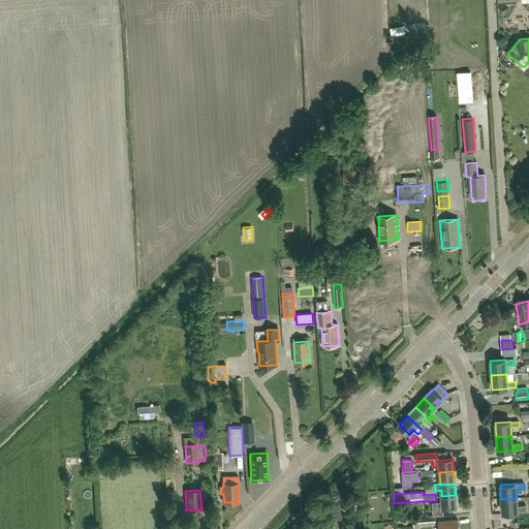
[(456,495),(441,496),(442,502),(433,503),(434,514),(443,512),(443,508),(457,507),(456,495)]
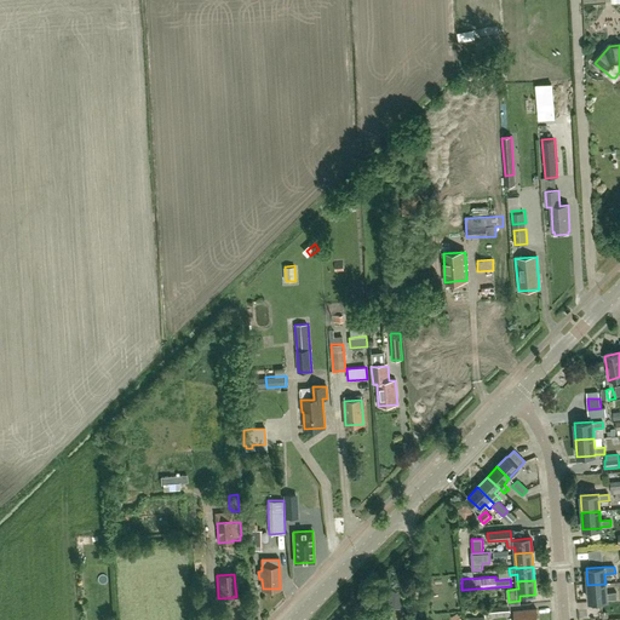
[(606,584),(587,585),(589,602),(607,600),(616,598),(616,592),(607,593),(606,584)]
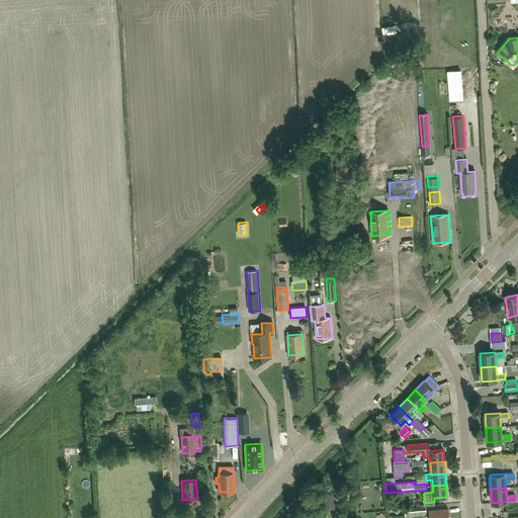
[(327,494),(326,504),(337,505),(337,495),(327,494)]
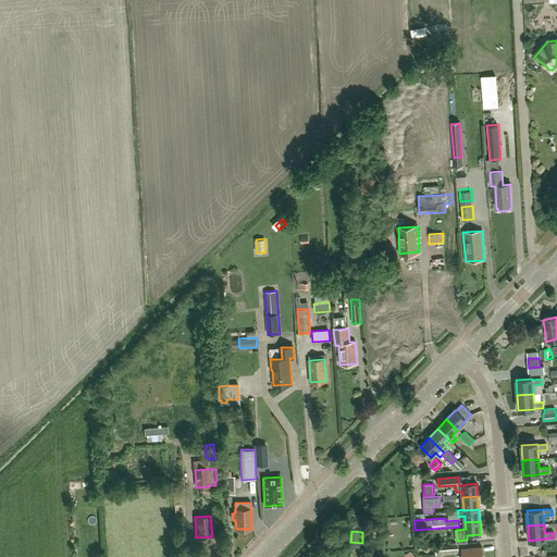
[(323,545),(333,544),(333,535),(322,536),(323,545)]
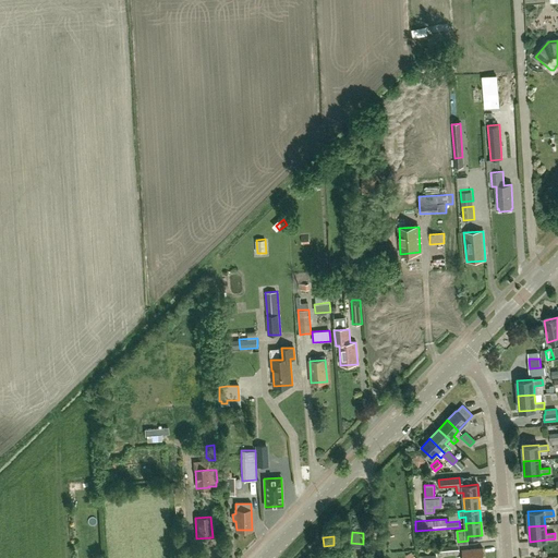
[(459,545),(445,546),(436,547),(437,556),(460,554),(459,545)]
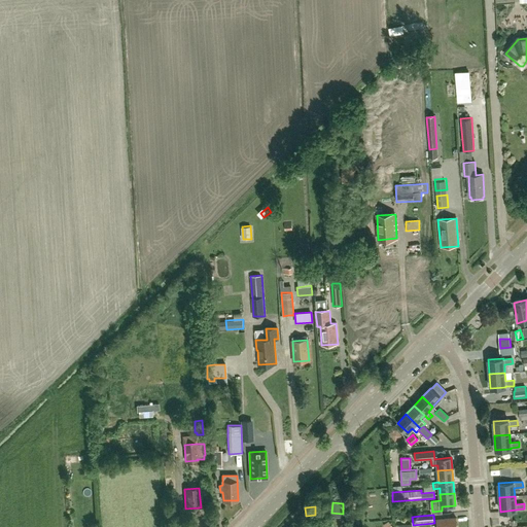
[(437,526),(456,526),(456,518),(436,520),(437,526)]
